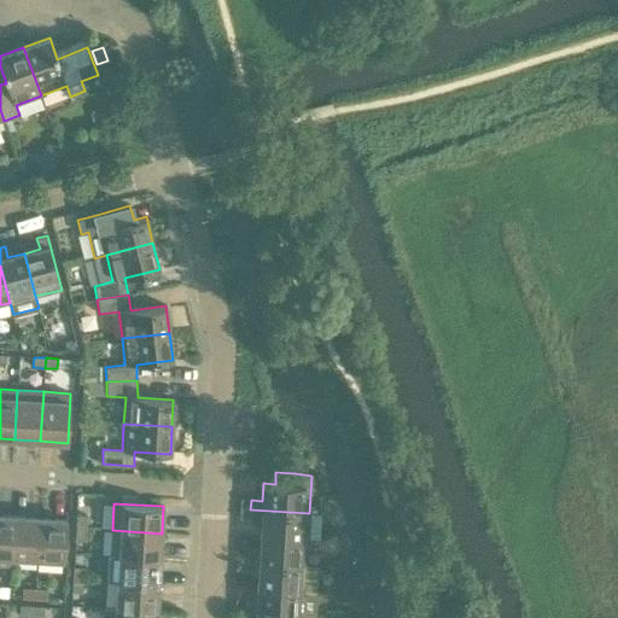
[(250,509),(250,519),(261,520),(261,536),(308,540),(309,513),(250,509)]
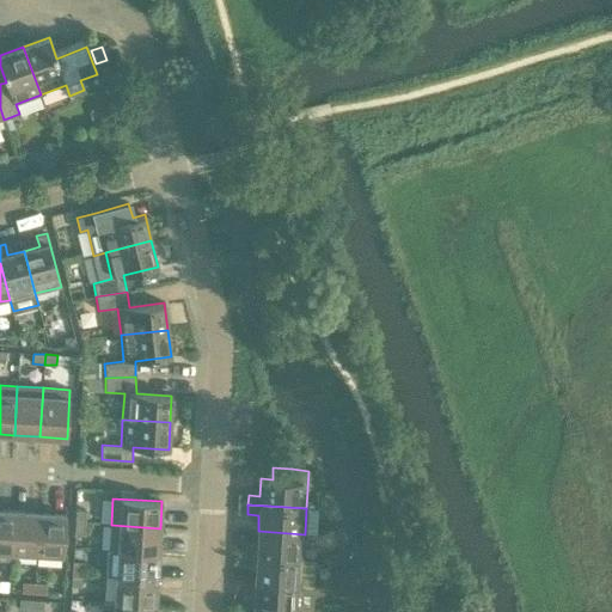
[(0,510),(0,560),(11,561),(11,552),(13,512),(0,510)]
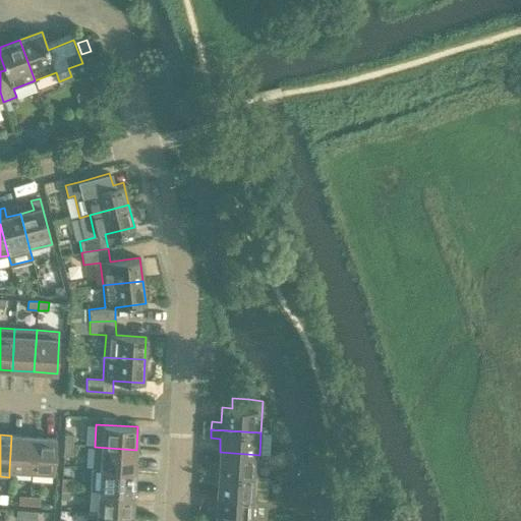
[(64,435),(64,445),(72,446),(73,436),(64,435)]
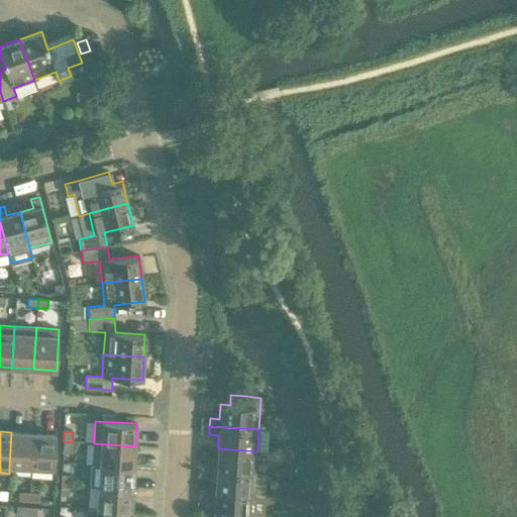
[(33,433),(11,432),(9,467),(31,468),(33,433)]
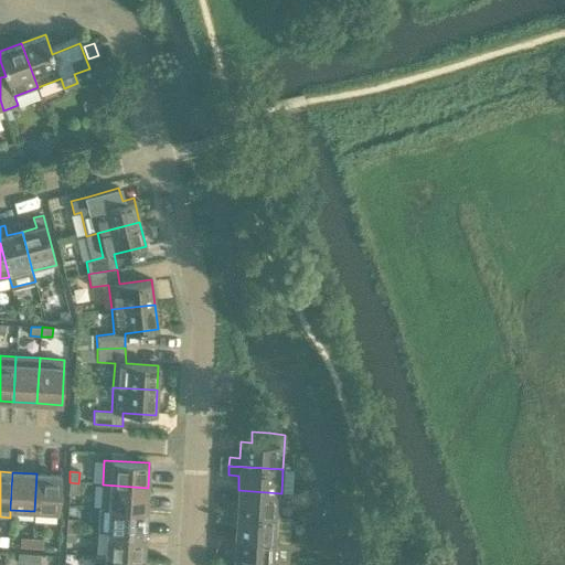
[(61,476),(36,473),(34,511),(59,512),(61,476)]
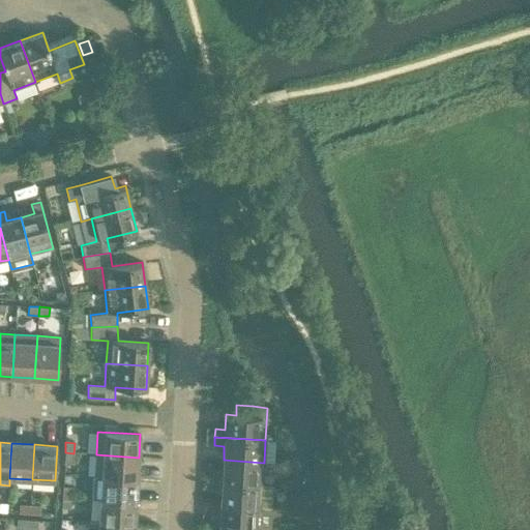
[(74,453),(65,452),(64,463),(74,464),(74,453)]
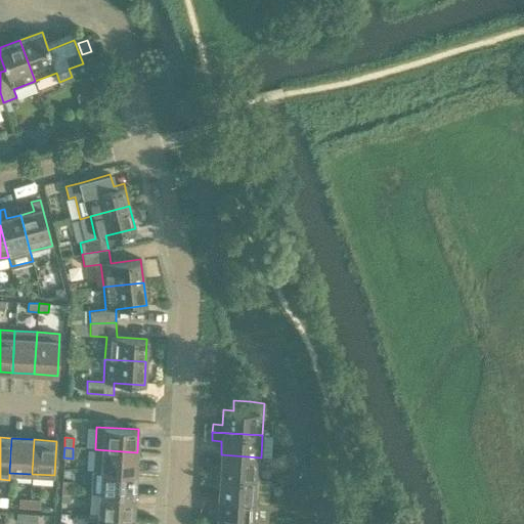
[(94,472),(101,472),(135,474),(137,452),(95,449),(94,472)]
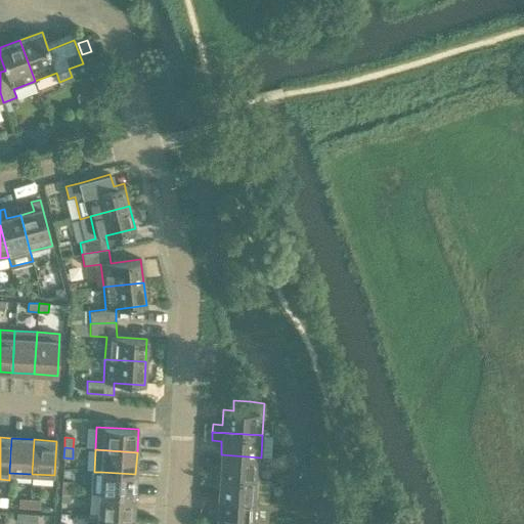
[(210,469),(210,476),(260,479),(261,457),(221,454),(220,469),(210,469)]
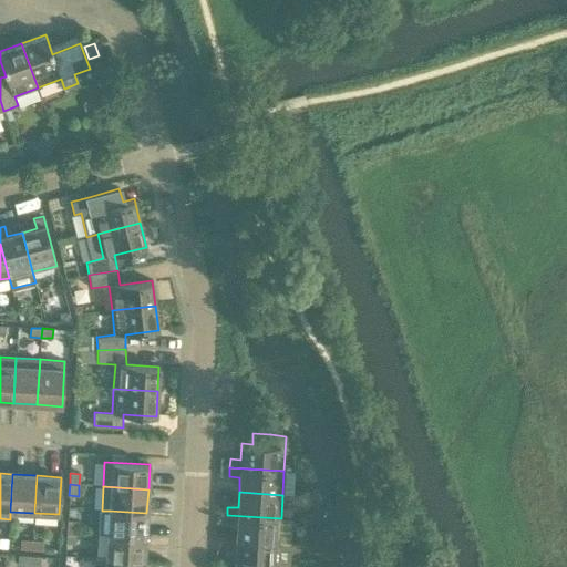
[(98,534),(109,535),(145,537),(146,513),(110,511),(102,511),(99,511),(98,534)]
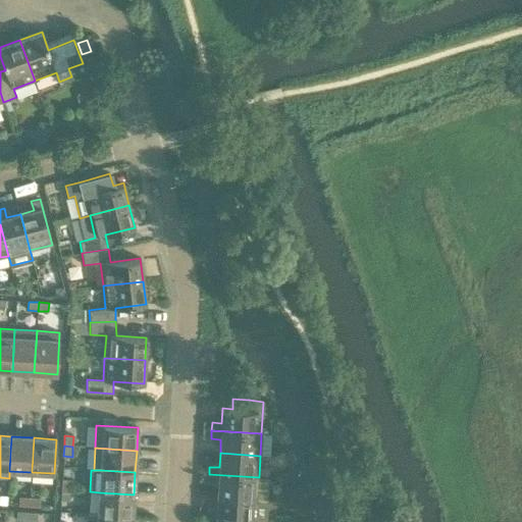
[(218,483),(217,497),(267,501),(269,478),(259,477),(209,474),(208,482),(218,483)]
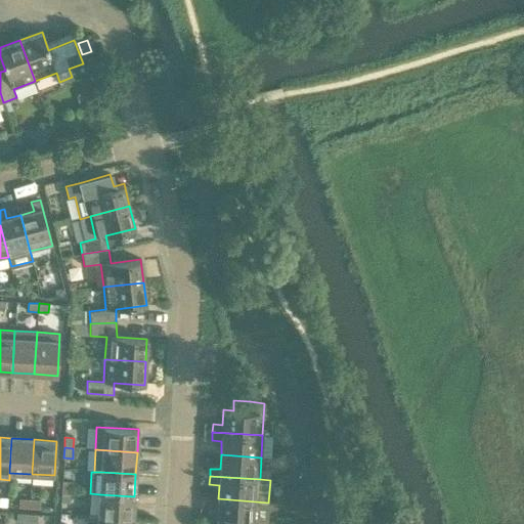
[(62,481),(61,491),(71,492),(71,482),(62,481)]
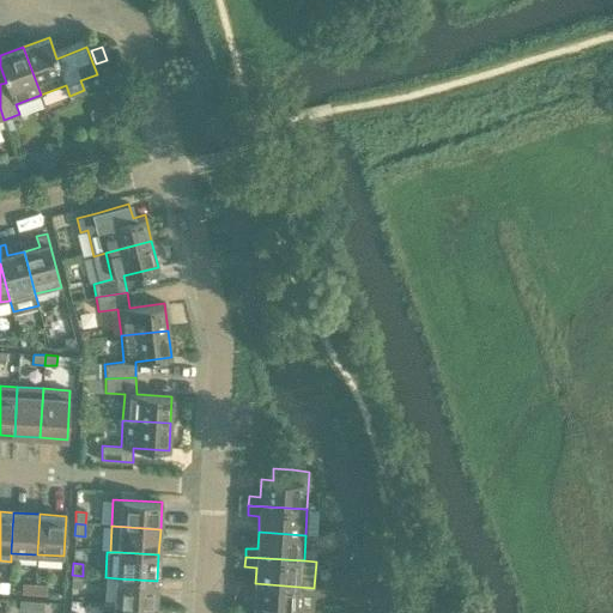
[(83,576),(72,575),(72,588),(82,588),(83,576)]
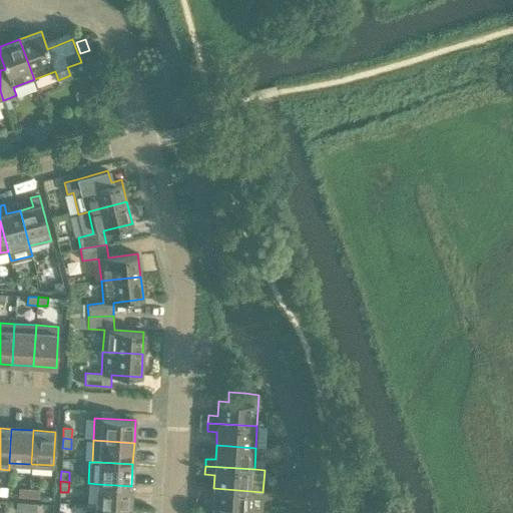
[(98,484),(96,505),(130,507),(131,486),(98,484)]
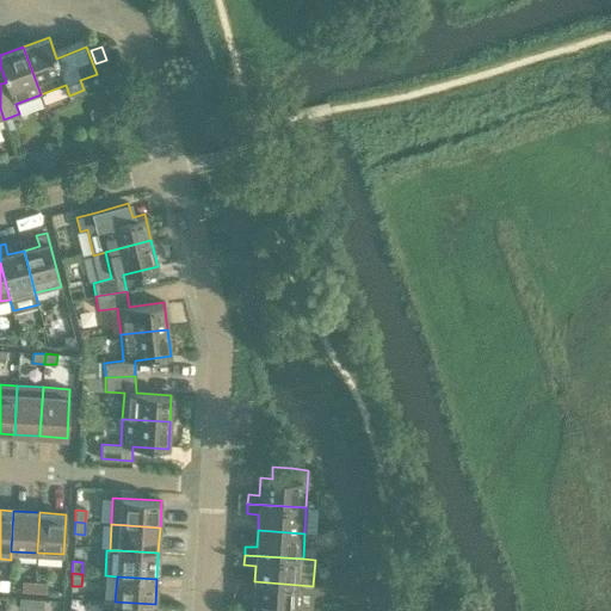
[(22,592),(34,592),(35,582),(23,581),(22,592)]
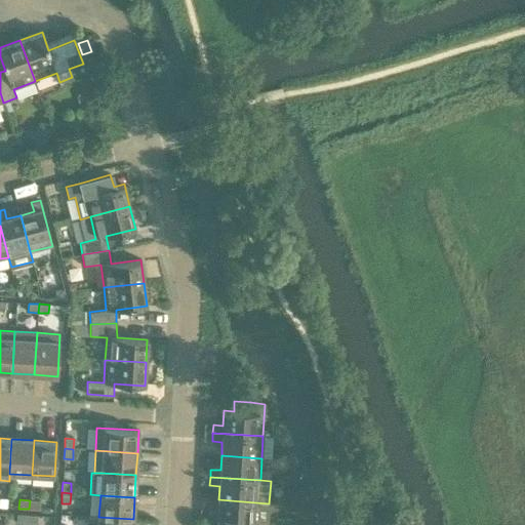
[(208,514),(207,521),(257,524),(261,524),(268,524),(269,503),(218,499),(217,514),(208,514)]
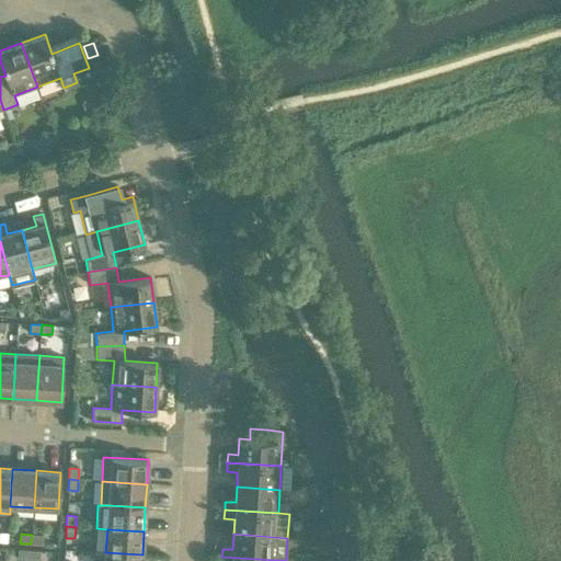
[(32,535),(31,544),(43,545),(43,535),(32,535)]
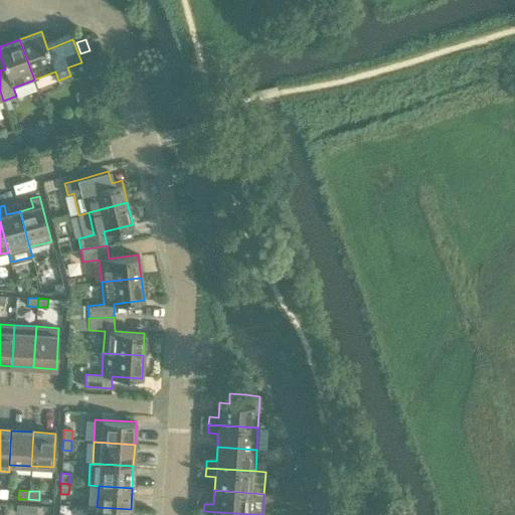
[(16,513),(26,514),(26,505),(16,505),(16,513)]
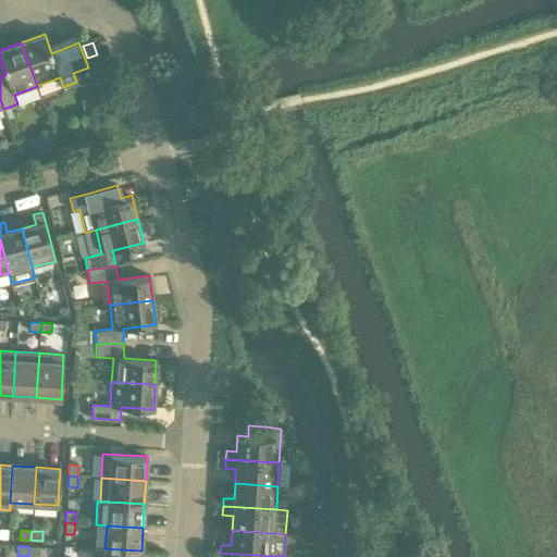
[(28,546),(28,556),(39,556),(40,547),(28,546)]
